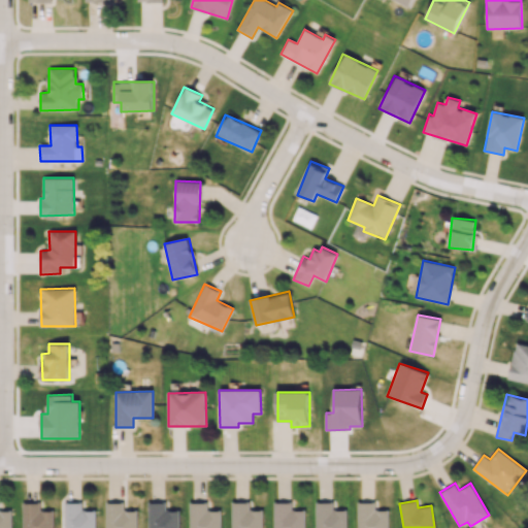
[(262,527),(263,509),(250,509),(250,502),(232,501),(231,527),(262,527)]
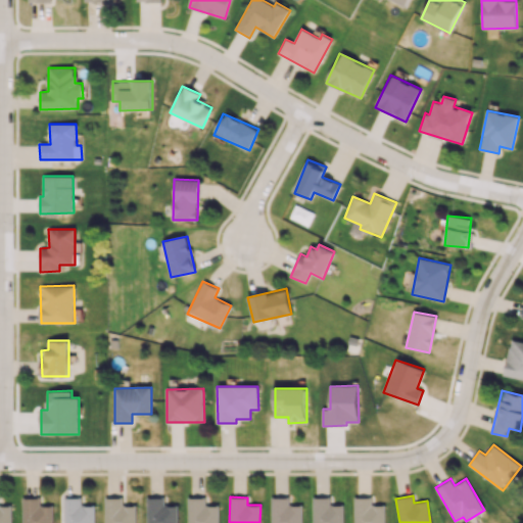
[(40,497),(21,498),(21,522),(52,522),(53,506),(40,506),(40,497)]
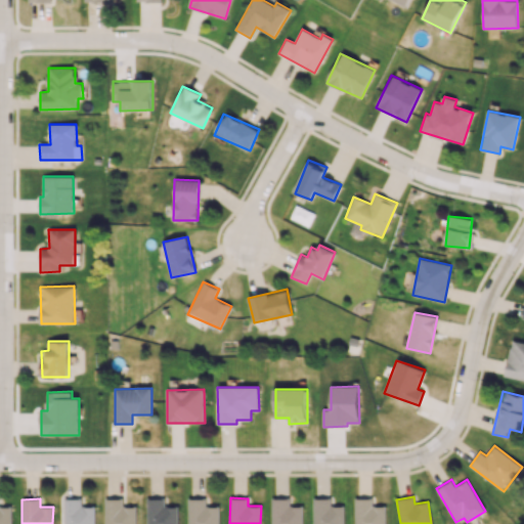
[(94,523),(95,507),(81,507),(81,498),(64,498),(63,523),(94,523)]
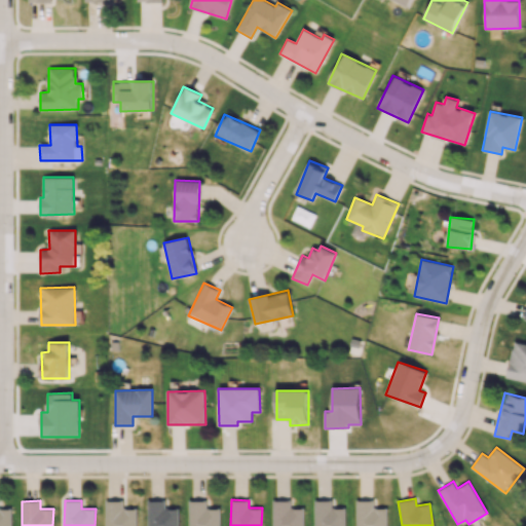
[(136,525),(137,509),(123,509),(123,500),(105,500),(105,525),(136,525)]
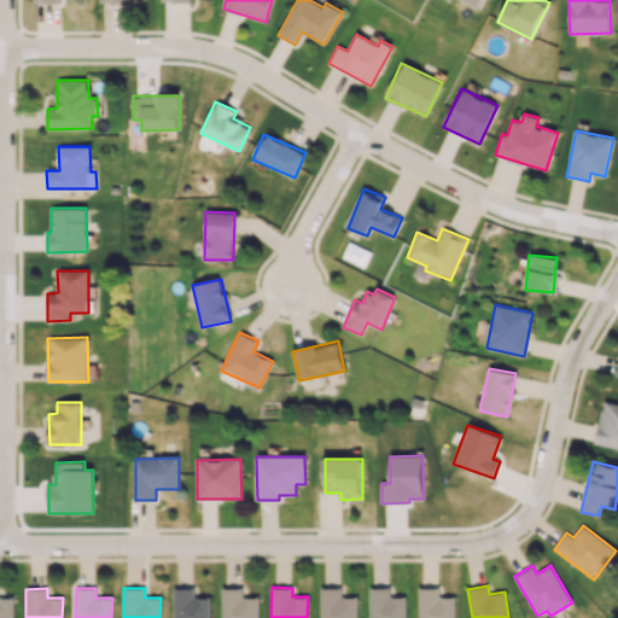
[(172,617),(209,617),(210,596),(193,596),(194,588),(174,588),(172,617)]
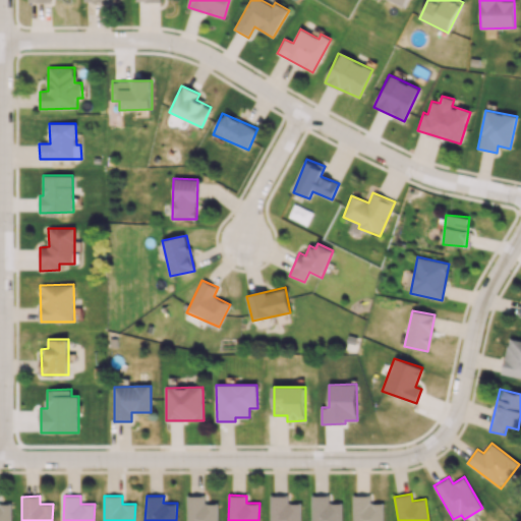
[(218,520),(218,503),(205,504),(205,496),(186,496),(186,520),(218,520)]
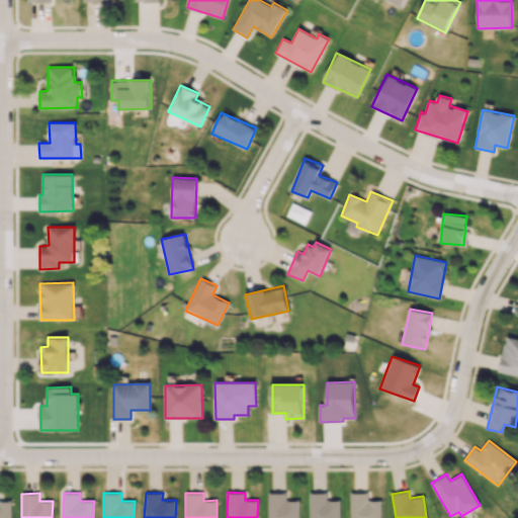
[(298,517),(298,500),(286,500),(286,493),(268,493),(268,517),(298,517)]
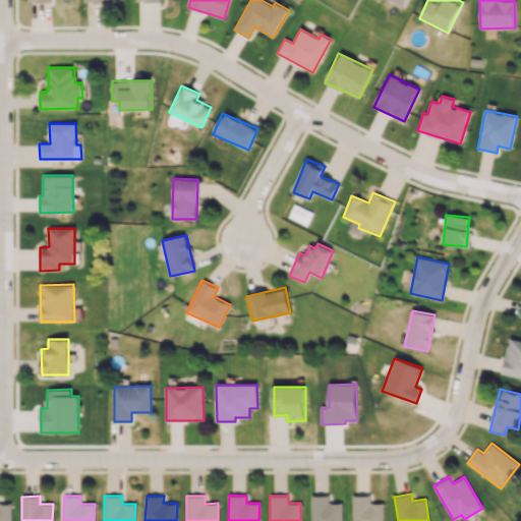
[(311,520),(342,520),(342,503),(329,503),(329,496),(311,496),(311,520)]
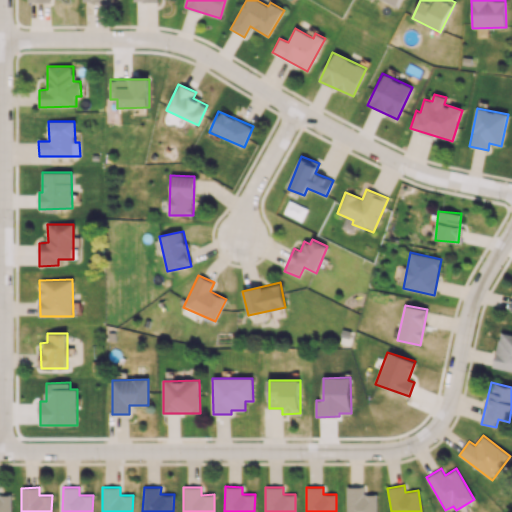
[(346,511),(376,511),(377,494),(364,494),(364,487),(347,487),(346,511)]
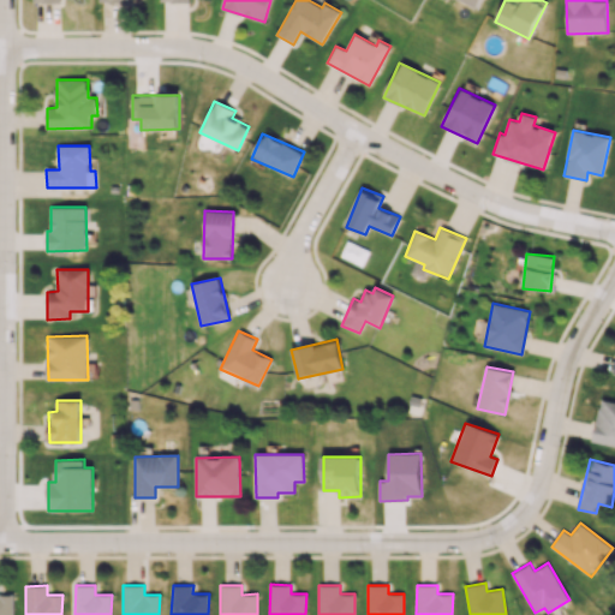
[(0,614),(13,614),(13,595),(0,593),(0,614)]
